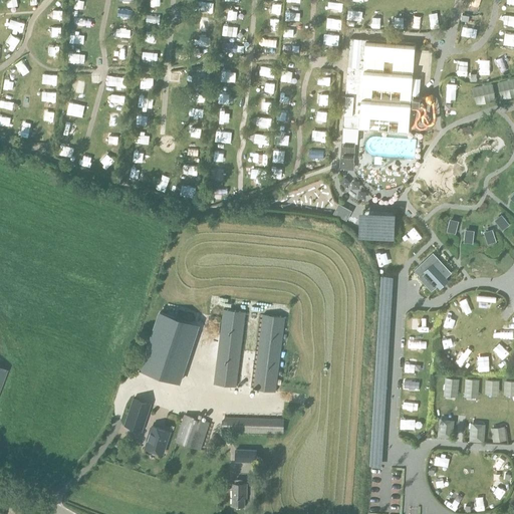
[(465,0),(465,10),(482,11),(482,0),(465,0)]
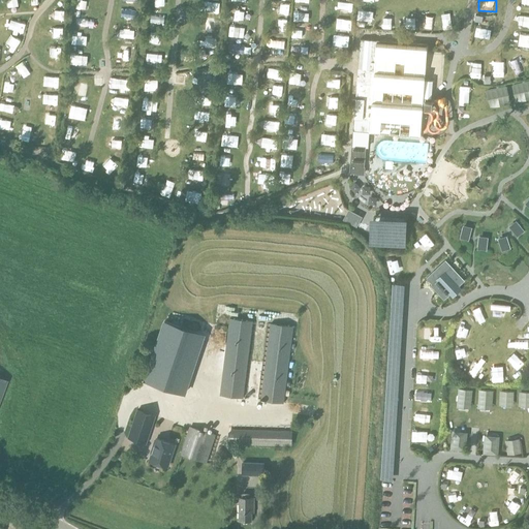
[(496,20),(480,19),(479,26),(495,28),(496,20)]
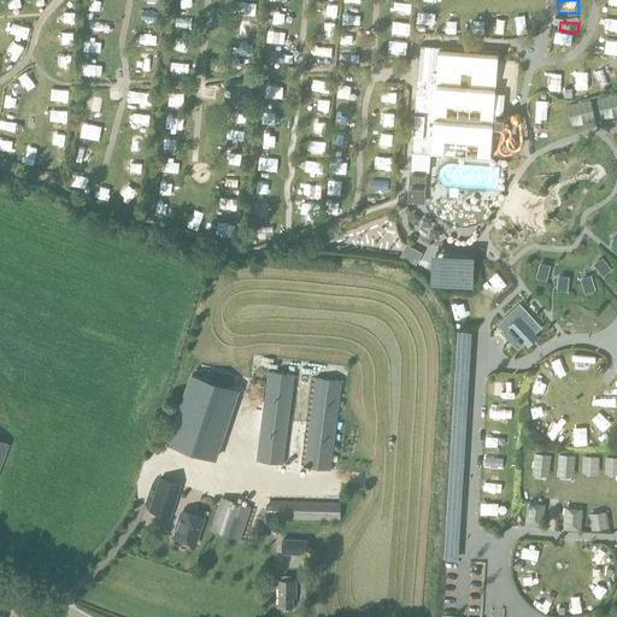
[(601,25),(599,35),(616,37),(616,24),(615,24),(613,27),(601,25)]
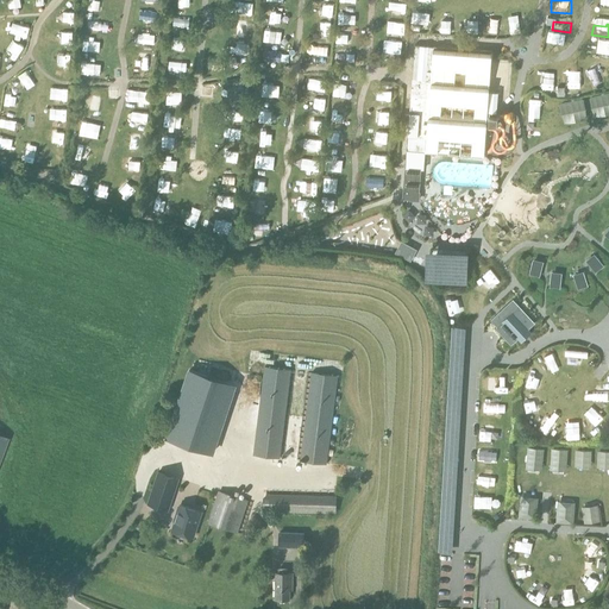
[(434,46),(415,45),(409,113),(408,136),(426,137),(425,154),(484,157),(487,126),(487,121),(495,121),(495,123),(496,123),(498,92),(497,92),(497,93),(489,92),(489,87),(490,87),(493,50),(434,46)]
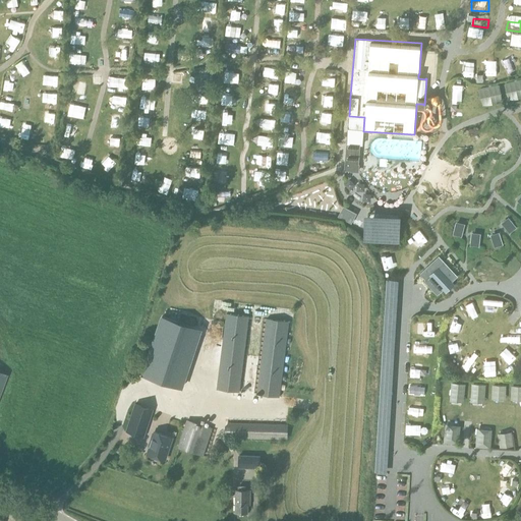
[(520,57),(507,54),(505,61),(520,64),(520,57)]
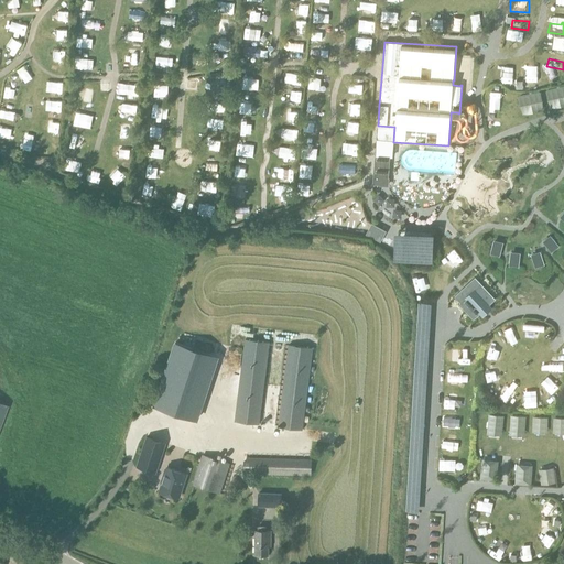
[(501,87),(521,87),(521,77),(501,77),(501,87)]
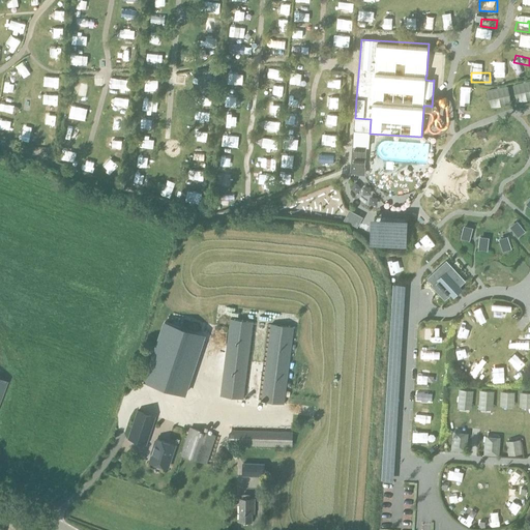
[(474,89),(474,107),(487,107),(487,90),(474,89)]
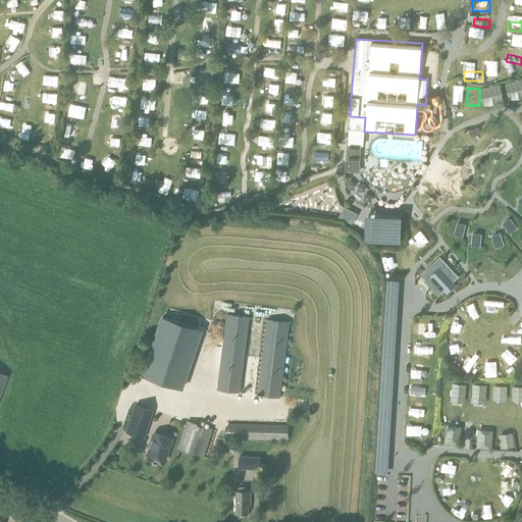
[(497,97),(500,111),(509,109),(507,95),(497,97)]
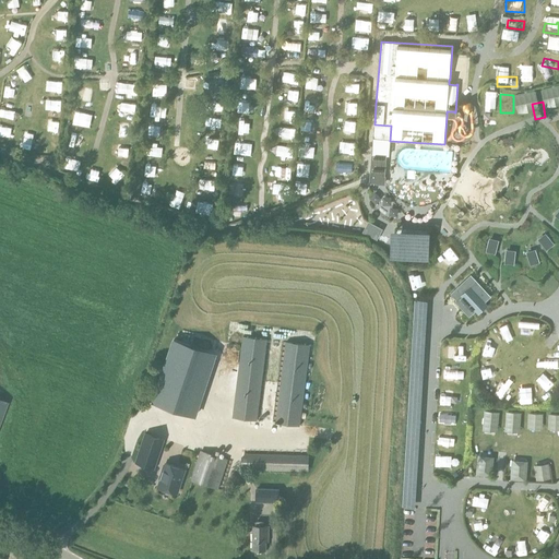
[(371,153),(369,182),(384,183),(387,154),(371,153)]
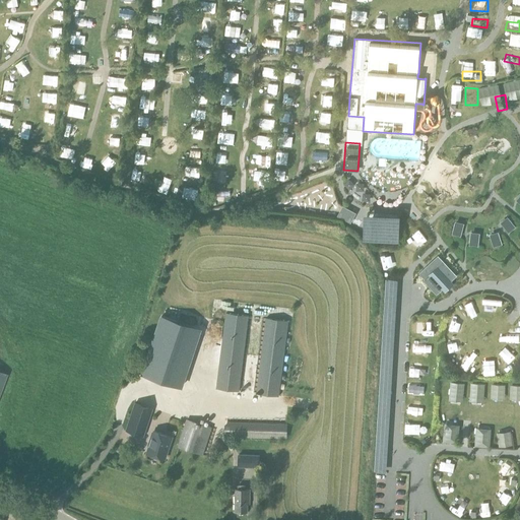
[(507,217),(501,222),(509,232),(515,226),(507,217)]
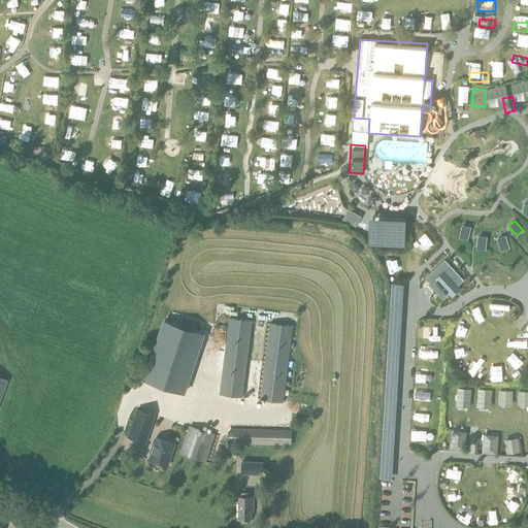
[(462,226),(459,238),(468,239),(470,227),(462,226)]
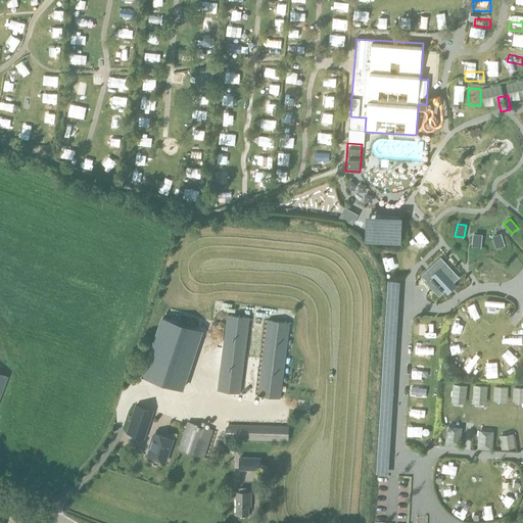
[(474,233),(472,246),(481,247),(482,234),(474,233)]
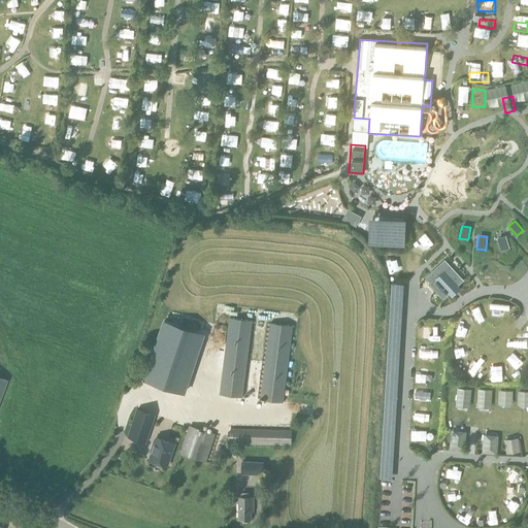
[(505,235),(497,238),(501,251),(510,248),(505,235)]
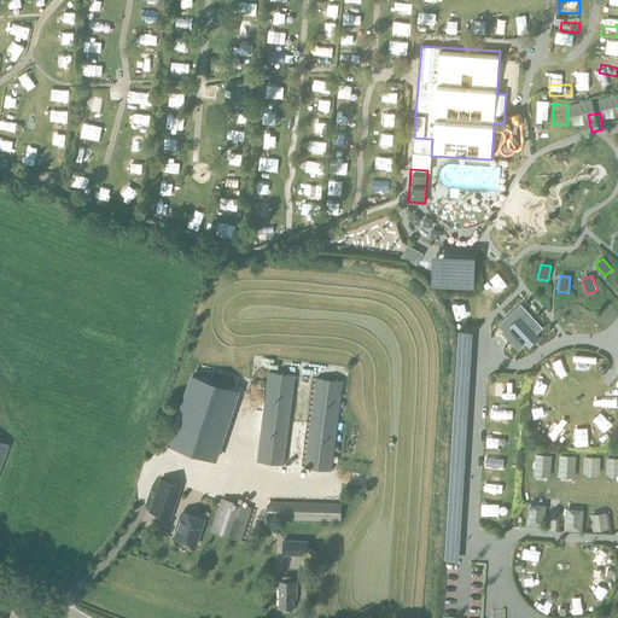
[(520,304),(499,325),(505,332),(502,333),(519,350),(543,327),(520,304)]
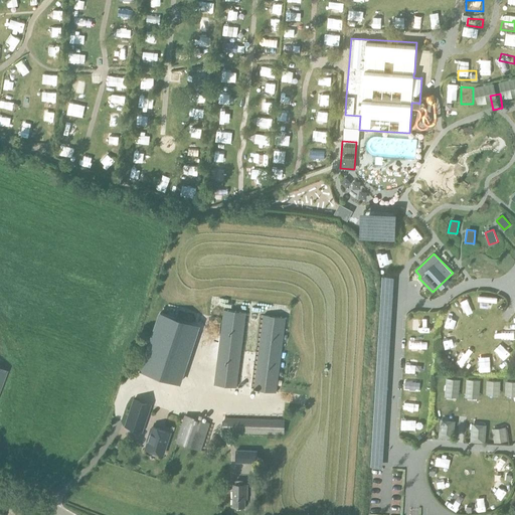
[(241,309),(241,318),(255,318),(256,309),(241,309)]
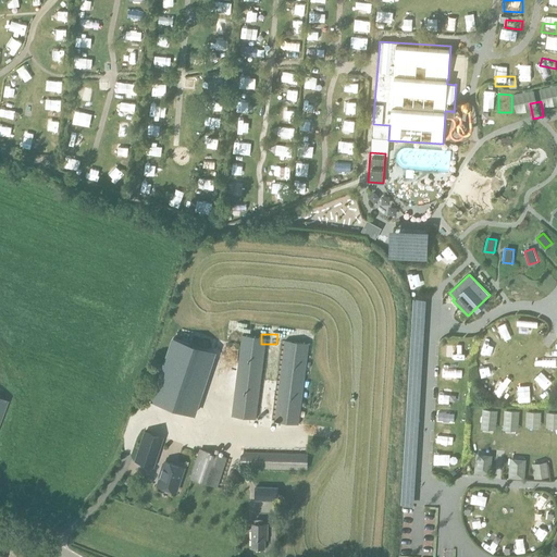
[(173,338),(152,400),(194,415),(214,353),(173,338)]
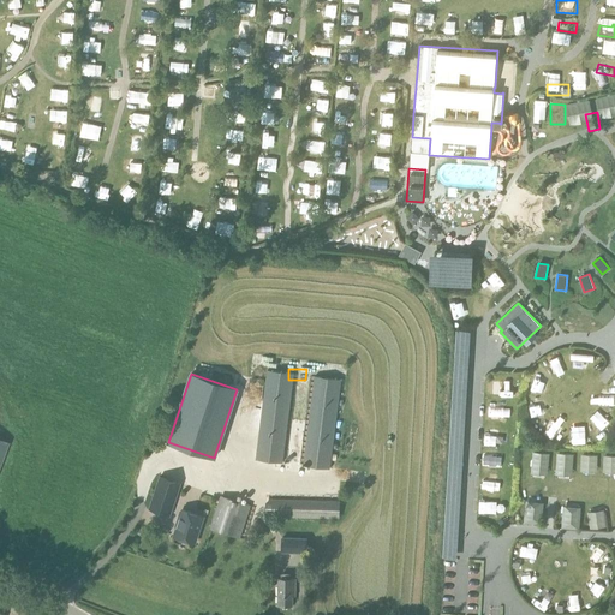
[(239,435),(239,473),(275,473),(275,404),(254,404),(254,435),(239,435)]
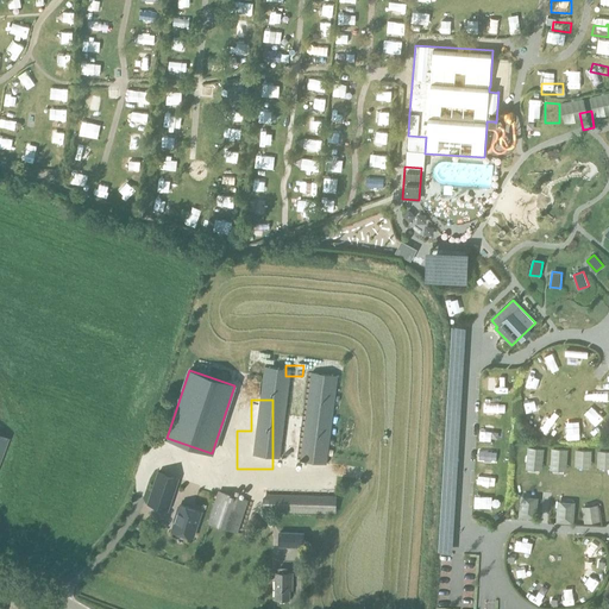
[(336,408),(336,416),(339,416),(339,421),(350,421),(350,408),(336,408)]
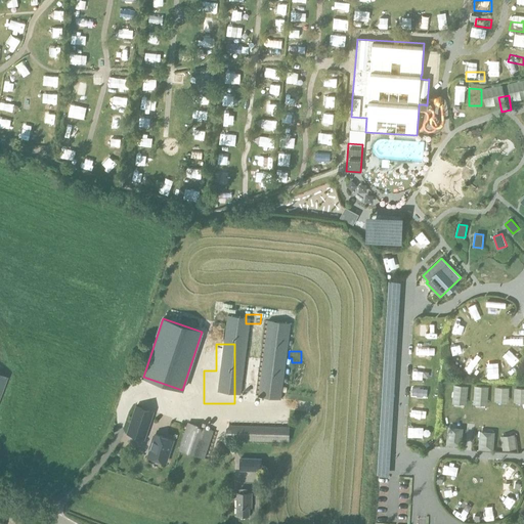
[(290,387),(291,374),(280,374),(279,387),(290,387)]
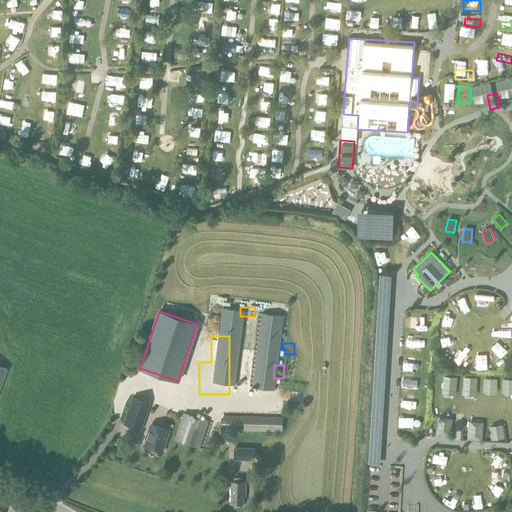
[(133,397),(124,423),(141,429),(150,403),(133,397)]
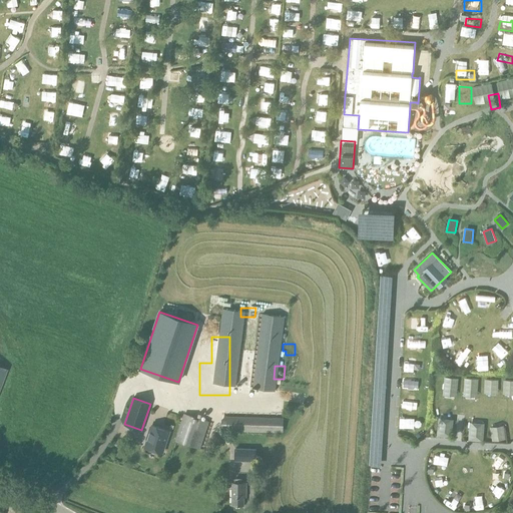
[(282,428),(283,412),(221,410),(220,426),(282,428)]
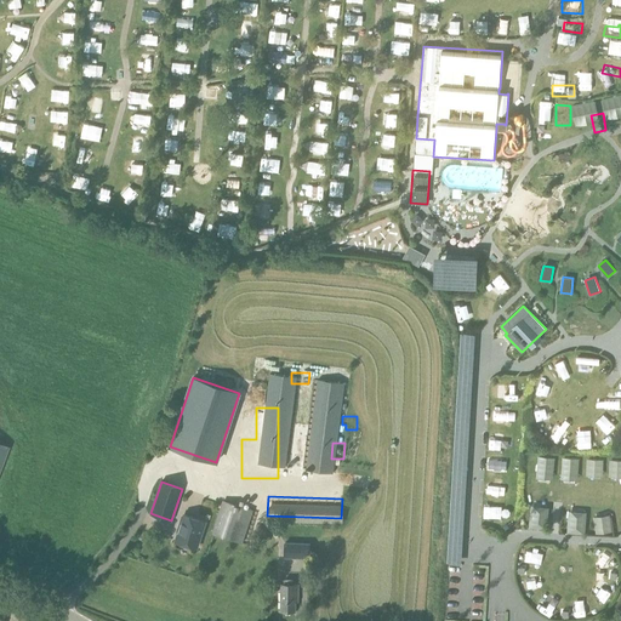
[(220,499),(212,531),(243,539),(250,506),(220,499)]
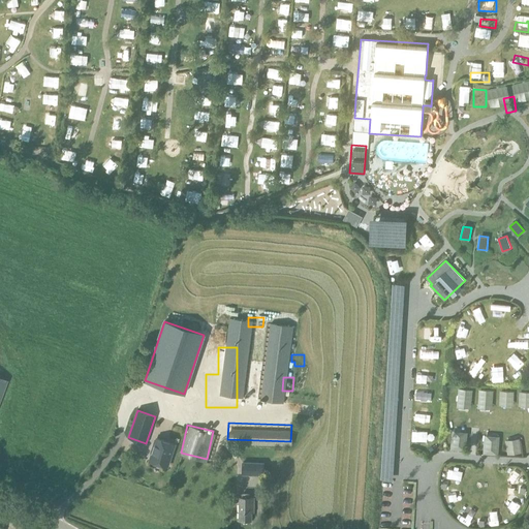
[(153,452),(150,459),(154,461),(154,463),(160,465),(162,464),(167,465),(175,444),(157,439),(155,445),(154,445),(151,452),(153,452)]
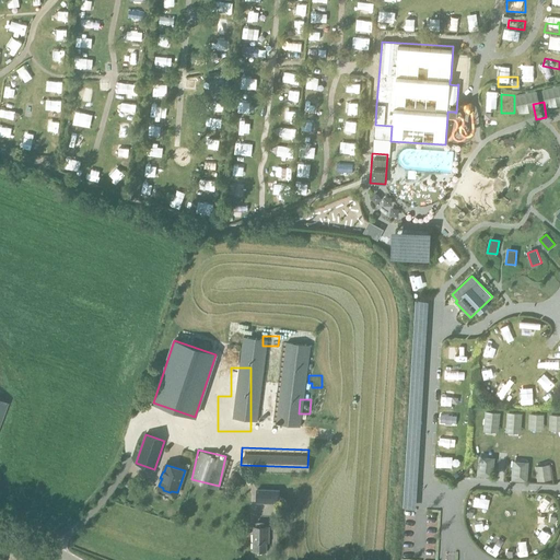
[(281,491),(257,491),(257,503),(280,503),(281,491)]
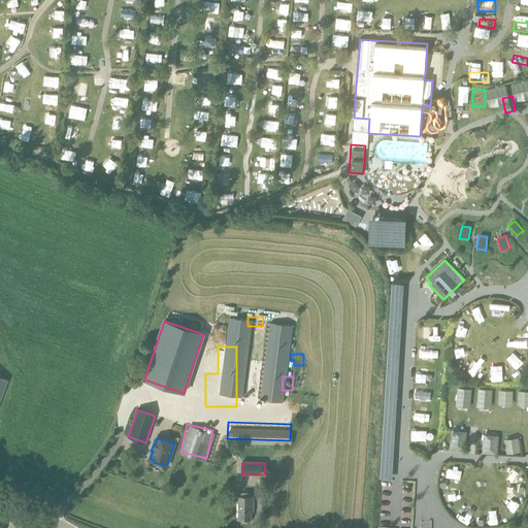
[(239,496),(239,519),(251,519),(252,508),(254,508),(254,497),(249,497),(249,493),(242,493),(242,497),(239,496)]
